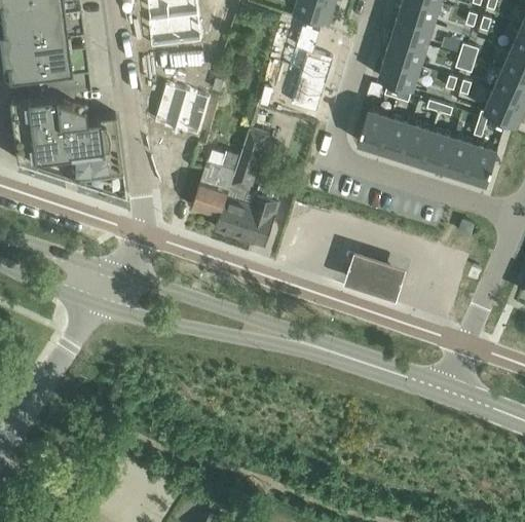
[(0,65),(2,84),(25,81),(27,99),(7,101),(14,161),(38,169),(124,196),(114,115),(84,119),(83,107),(86,108),(86,107),(72,102),(75,92),(88,90),(88,91),(90,91),(84,46),(67,48),(66,43),(68,43),(68,42),(66,42),(65,37),(83,34),(78,0),(0,0),(0,65)]
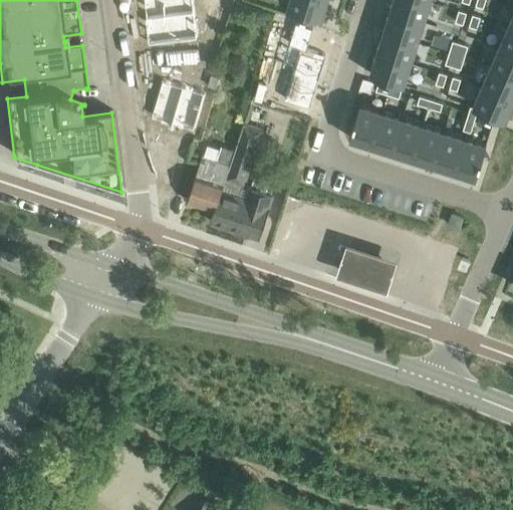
[(185,0),(142,0),(145,21),(194,15),(192,1),(186,2),(185,0)]
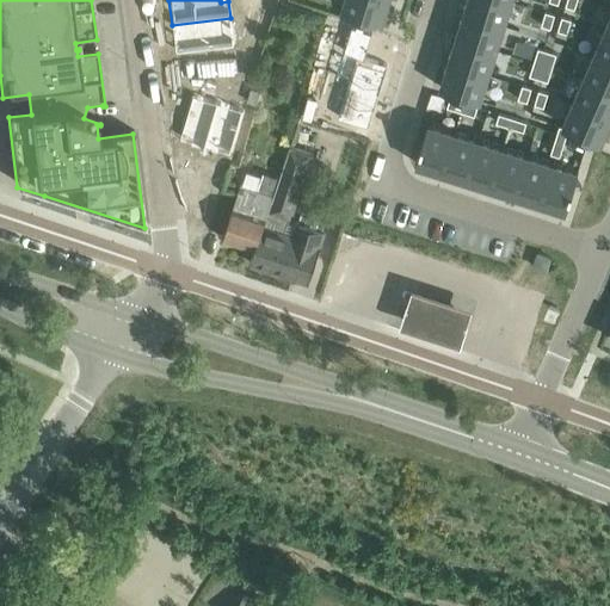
[(387,0),(344,0),(340,13),(382,26),(389,1),(387,0)]
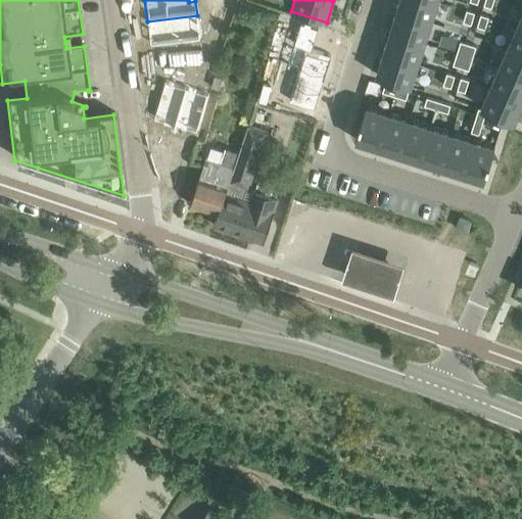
[(426,0),(399,0),(395,14),(431,25),(437,3),(426,0)]
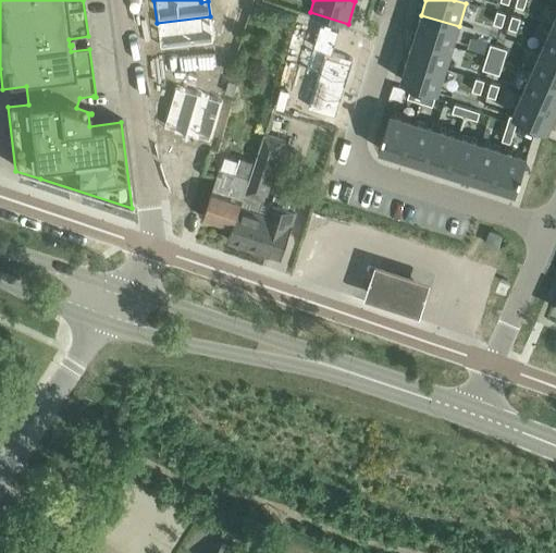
[(517,0),(515,9),(523,11),(526,0),(517,0)]
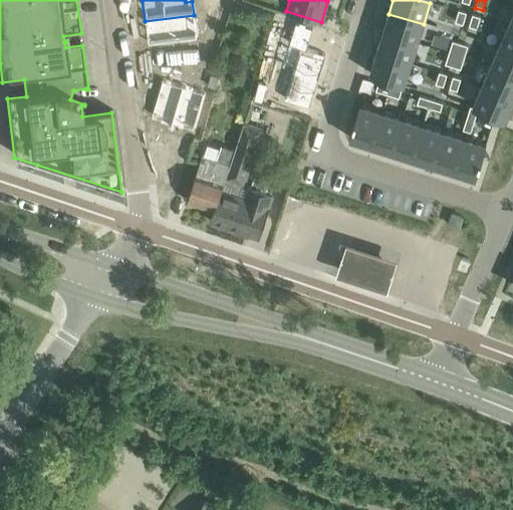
[(458,12),(454,24),(462,27),(466,15),(458,12)]
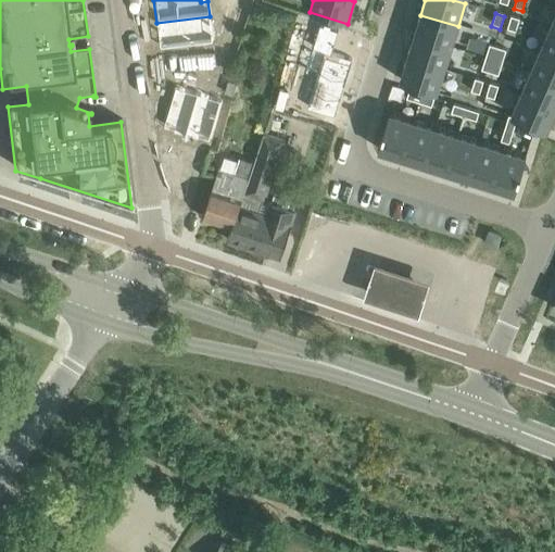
[(420,15),(414,37),(451,49),(458,26),(420,15)]
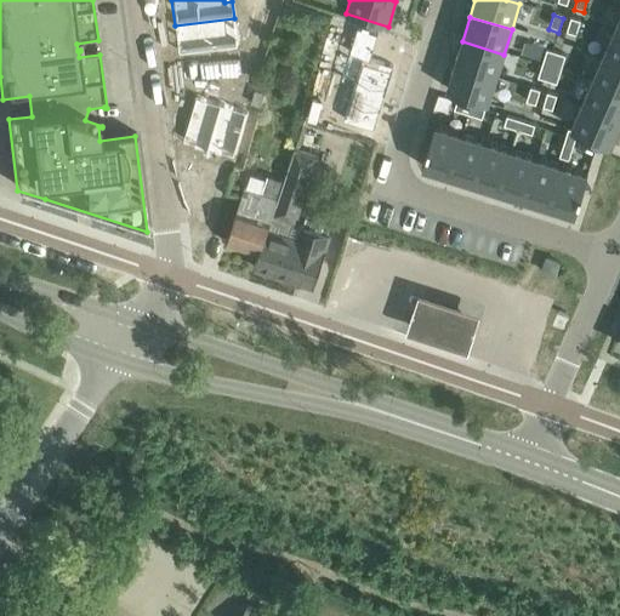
[(175,26),(174,26),(177,57),(231,51),(228,36),(237,36),(234,18),(175,26)]
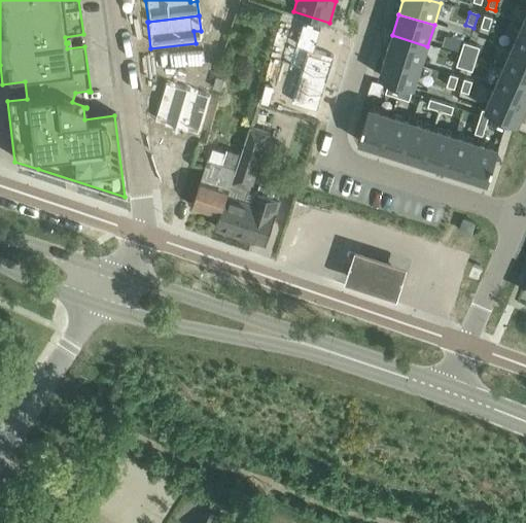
[(484,18),(480,29),(488,32),(492,20),(484,18)]
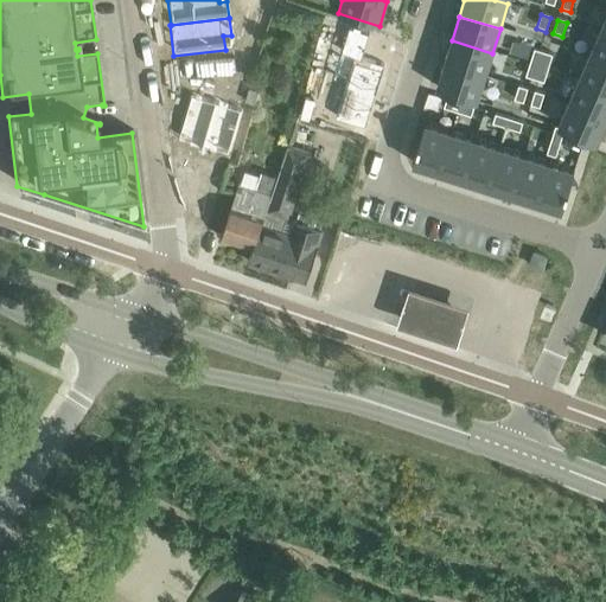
[(363,59),(370,37),(349,30),(332,83),(345,87),(335,123),(364,133),(386,66),(363,59)]
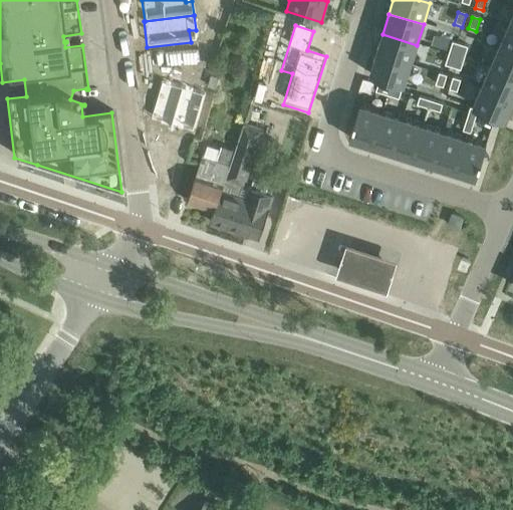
[(512,30),(507,28),(498,48),(512,54),(512,30)]
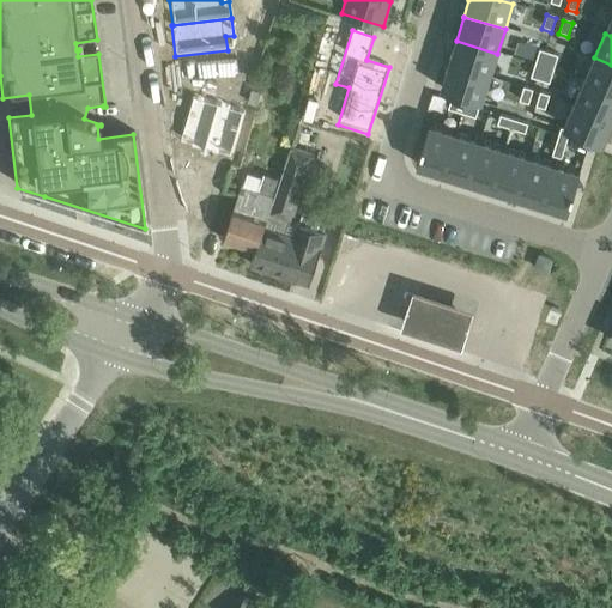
[(259,35),(254,49),(264,52),(267,38),(259,35)]
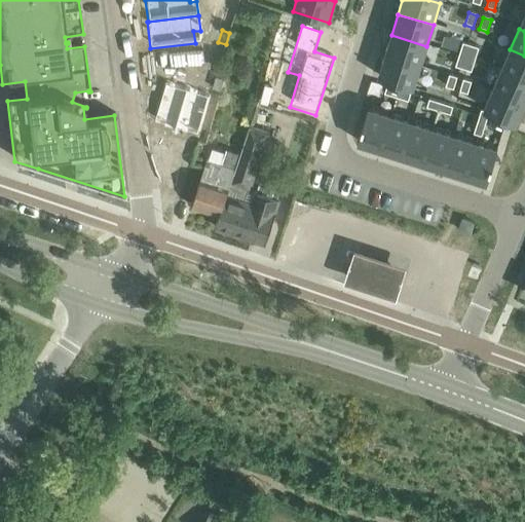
[(391,35),(384,57),(420,68),(426,46),(391,35)]
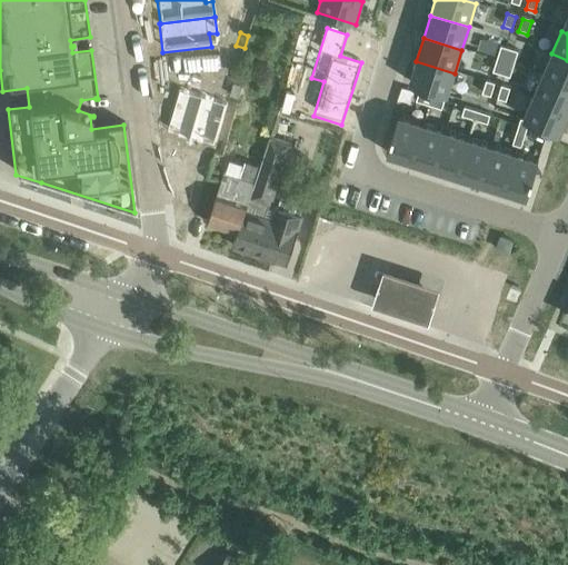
[(236,46),(232,59),(240,61),(245,48),(236,46)]
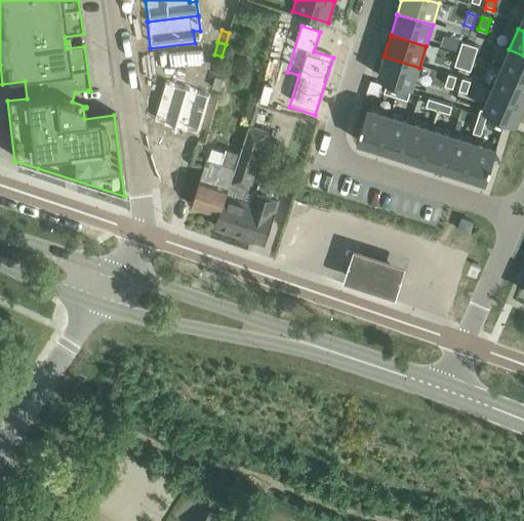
[(461,44),(457,56),(466,58),(470,46),(461,44)]
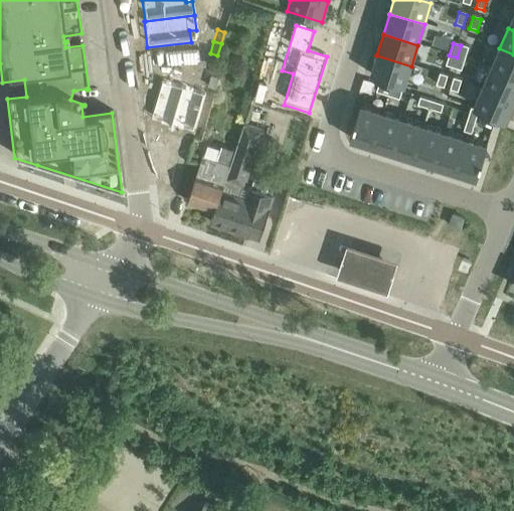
[(461,45),(457,57),(465,60),(468,48),(461,45)]
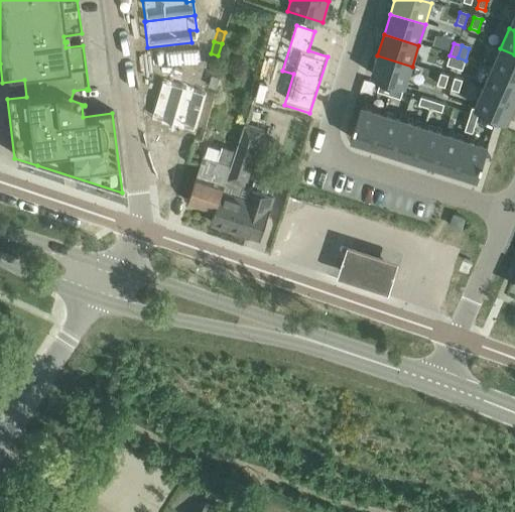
[(514,54),(500,48),(492,69),(514,79),(514,54)]
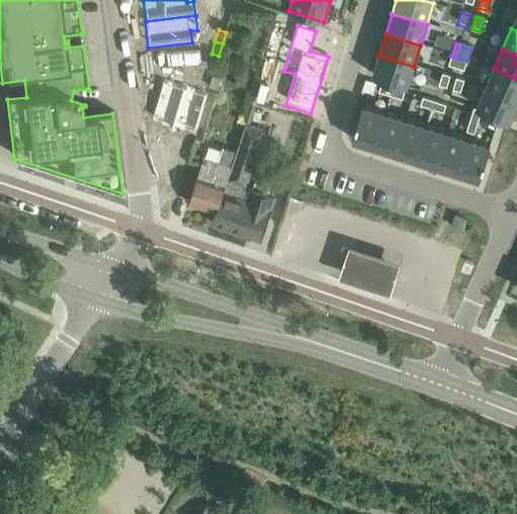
[(187,52),(183,64),(191,66),(195,55),(187,52)]
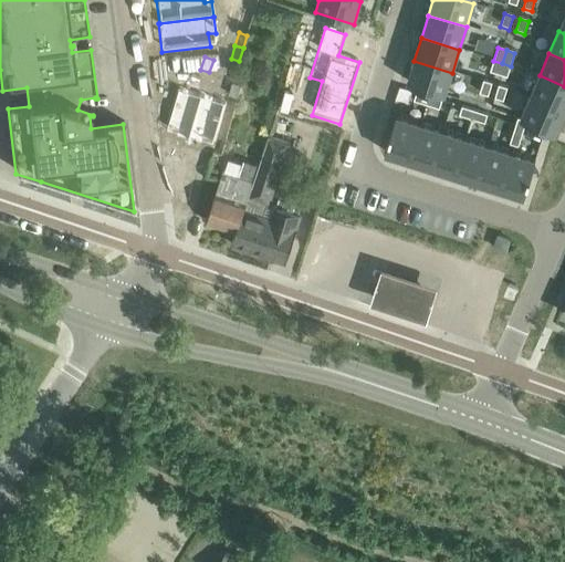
[(414,61),(407,84),(445,96),(452,73),(414,61)]
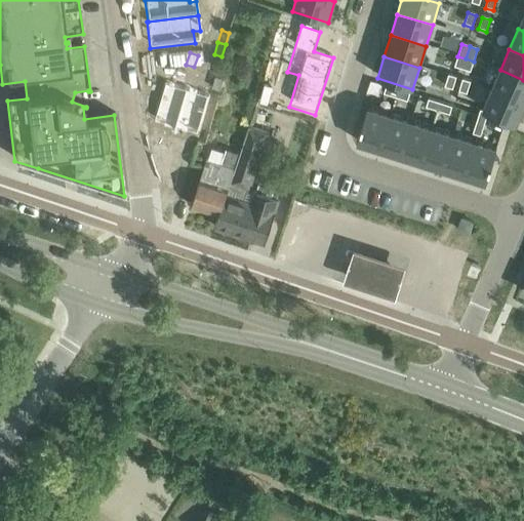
[(457,56),(454,68),(461,71),(466,58),(457,56)]
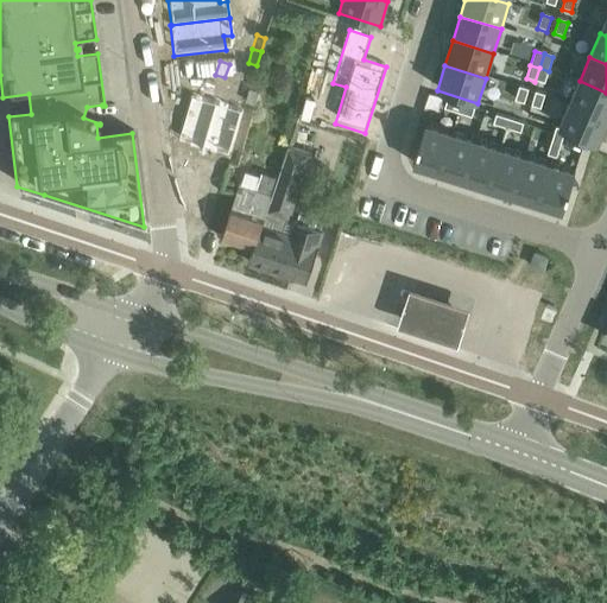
[(539,68),(535,82),(544,84),(549,71),(539,68)]
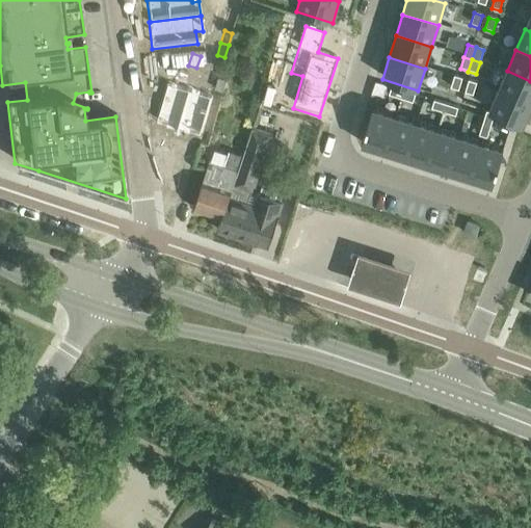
[(279,69),(267,107),(279,110),(290,73),(279,69)]
